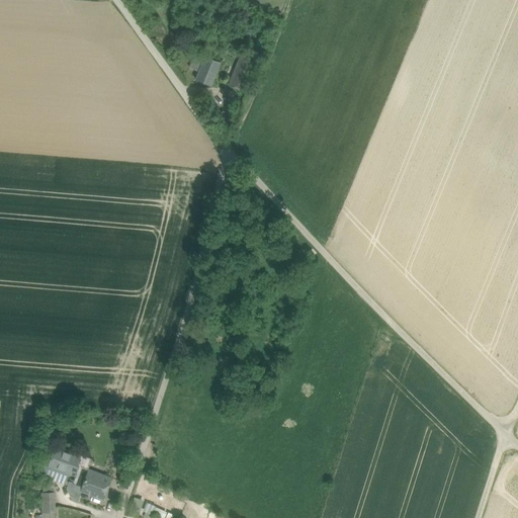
[(195,53),(189,68),(198,71),(204,57),(195,53)]
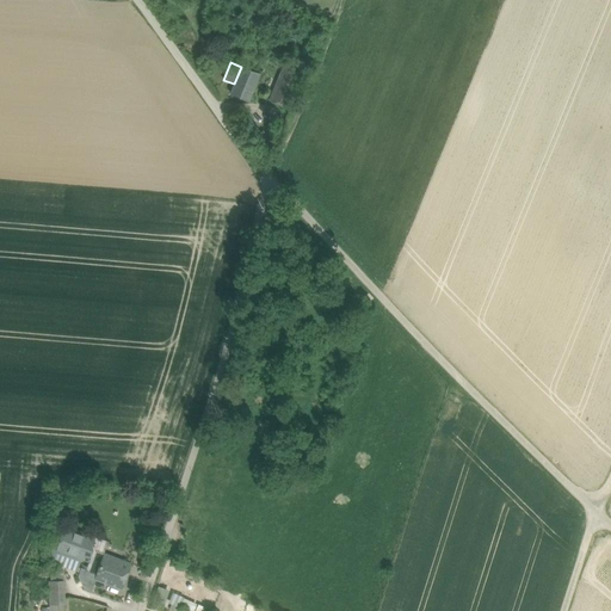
[(303,73),(284,66),(270,100),(289,109),(303,73)]
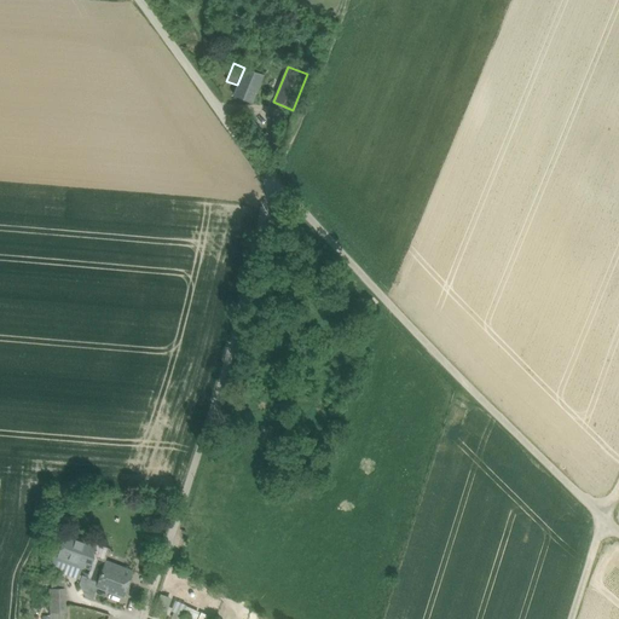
[(244,68),(237,85),(233,96),(253,103),(264,75),(244,68)]
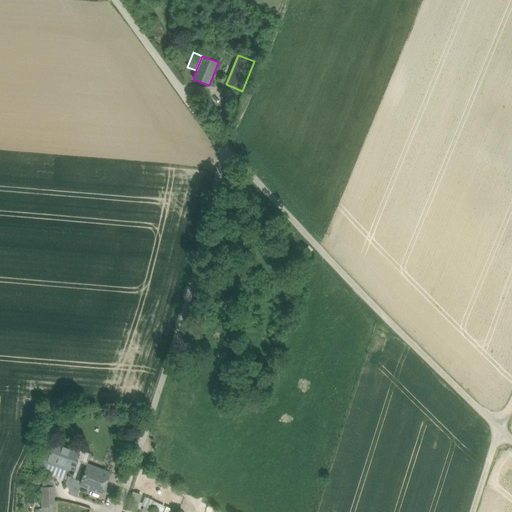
[(221,110),(219,111),(225,119),(227,117),(221,110)]
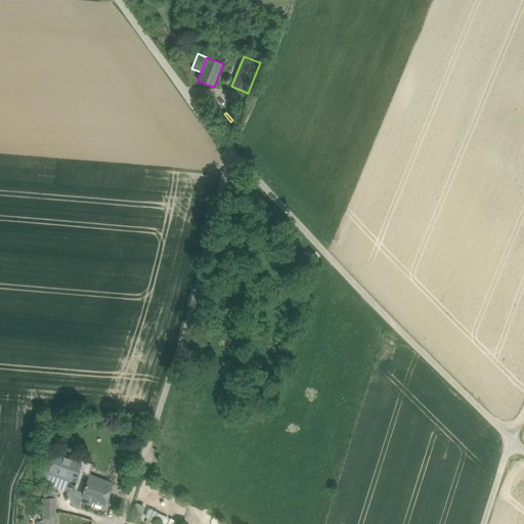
[(232,128),(228,123),(222,127),(226,132),(232,128)]
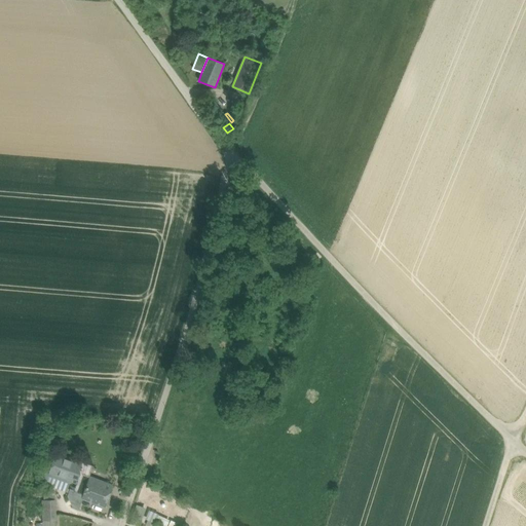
[(57,455),(50,473),(74,481),(77,472),(80,463),(57,455)]
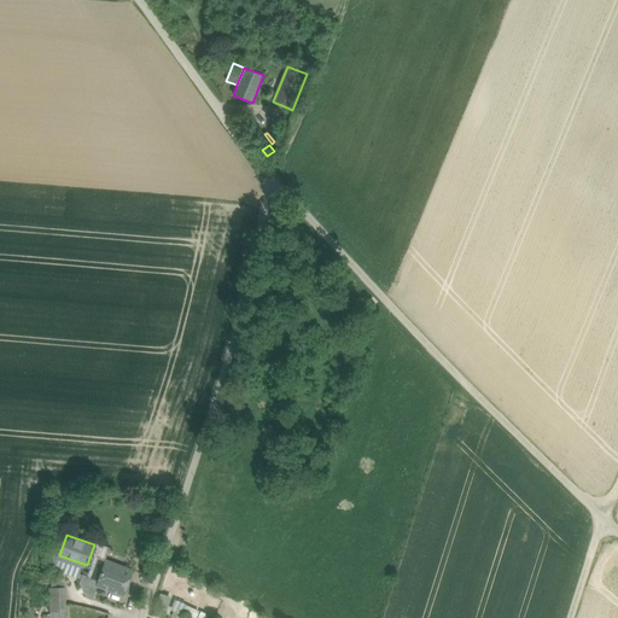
[(91,554),(106,560),(109,551),(94,544),(91,554)]
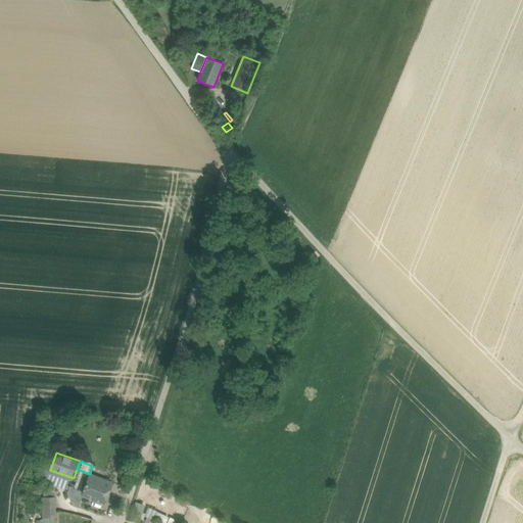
[(77,469),(74,478),(77,480),(75,487),(69,486),(67,493),(81,495),(90,474),(77,469)]
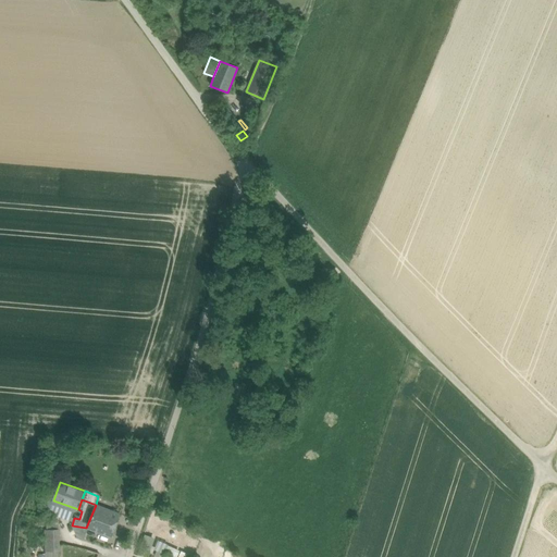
[(120,515),(96,505),(86,528),(110,537),(120,515)]
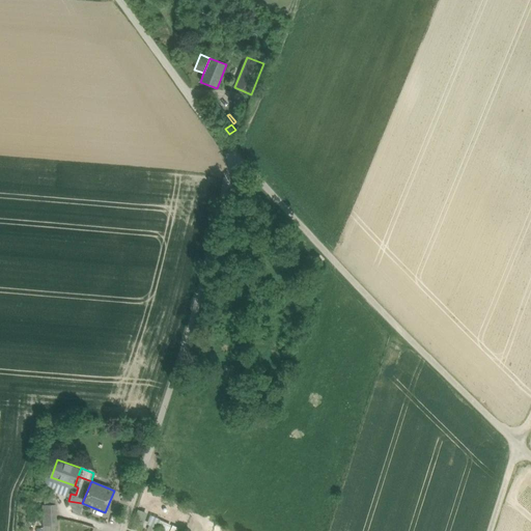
[(45,505),(55,505),(55,497),(45,497),(45,505)]
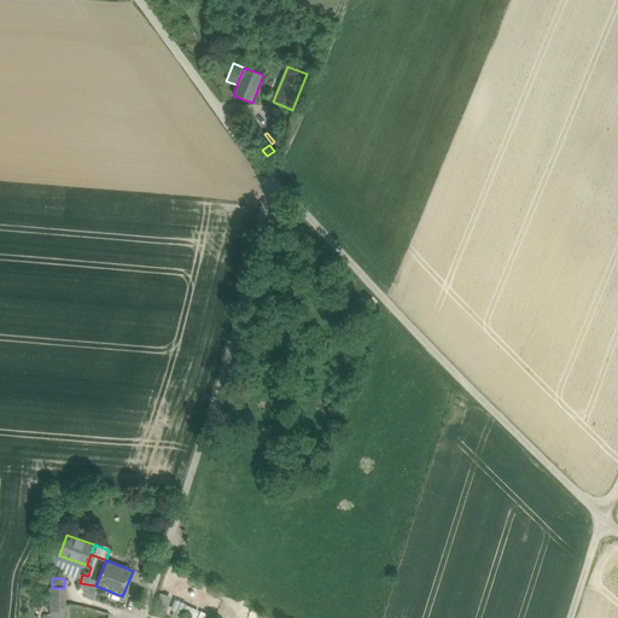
[(93,599),(95,586),(80,583),(86,596),(93,599)]
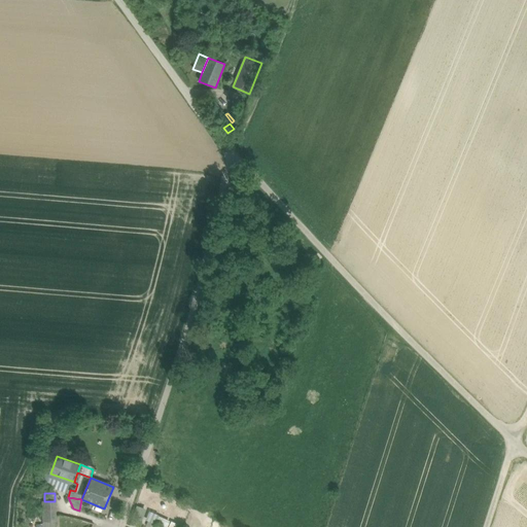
[(43,522),(56,522),(55,501),(44,501),(42,501),(43,522)]
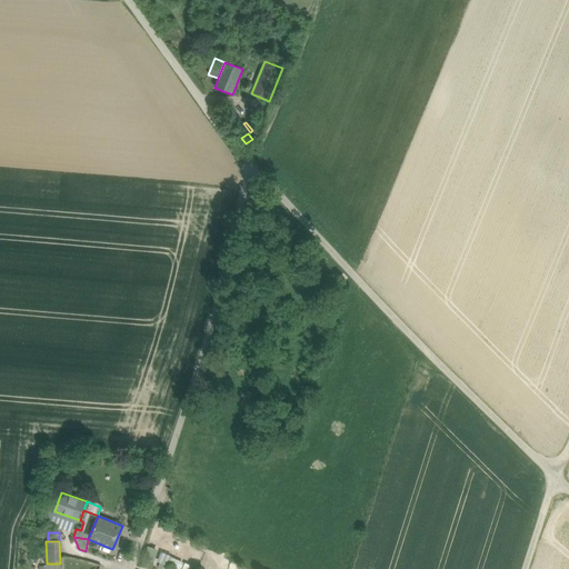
[(148,546),(145,553),(156,558),(159,549),(148,546)]
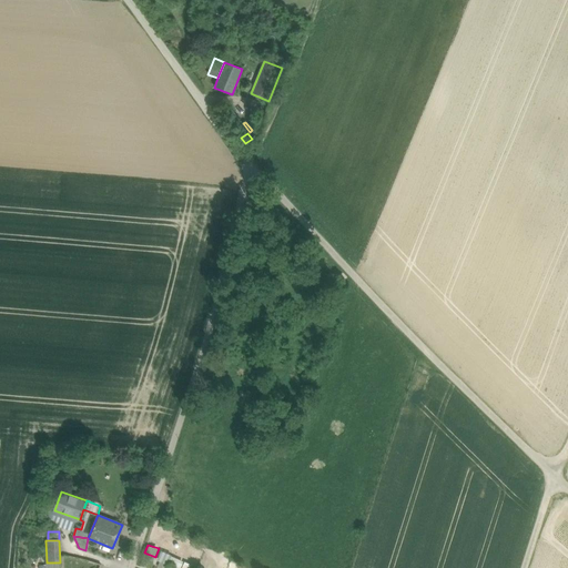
[(160,553),(158,563),(178,567),(194,567),(195,564),(160,553)]
